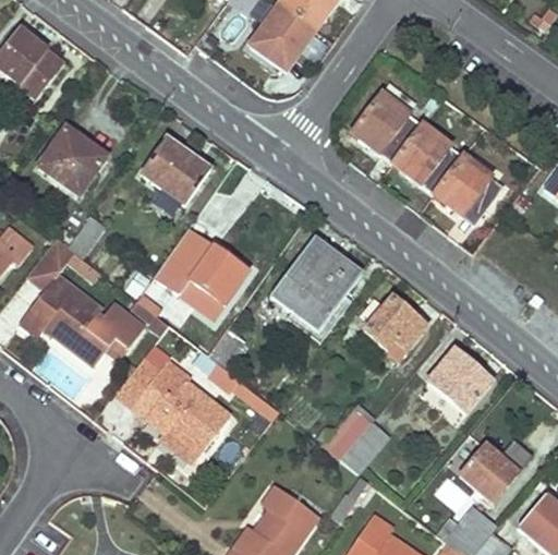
[(314,29),(334,0),(280,0),(278,3),(314,29)]
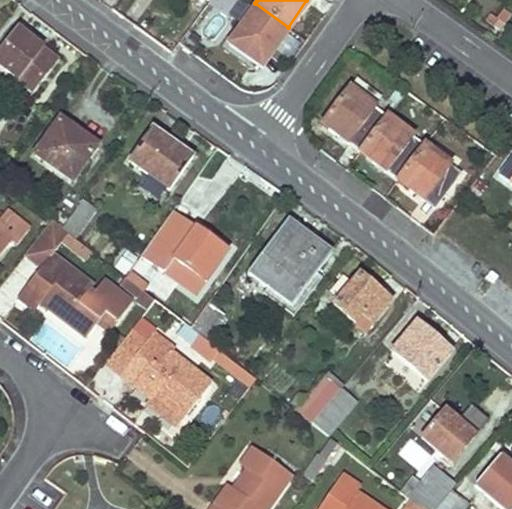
[(255,3),(228,41),(261,64),(288,27),(255,3)]
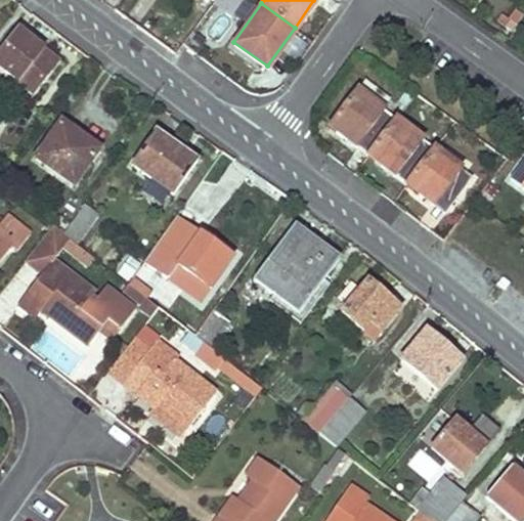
[(55,57),(16,29),(0,49),(0,62),(33,88),(55,57)]
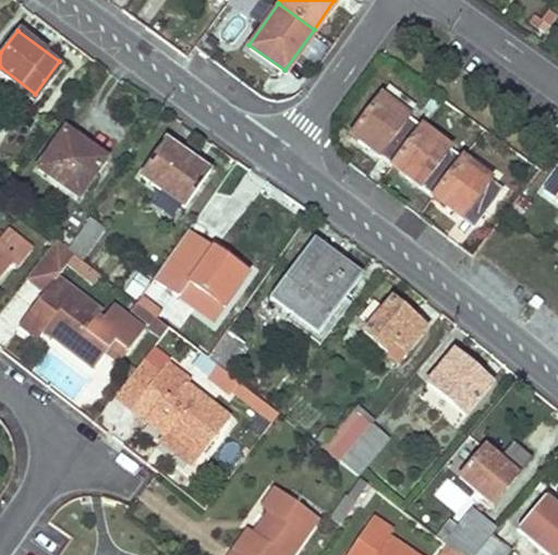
[(386,81),(349,132),(390,164),(419,124),(405,115),(415,103),(386,81)]
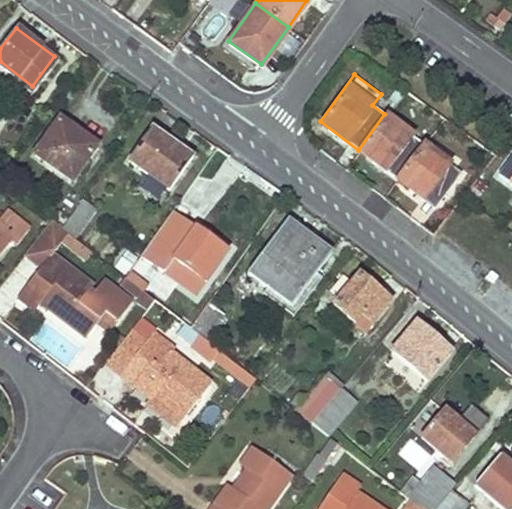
[(421,142),(384,114),(358,150),(394,178),(421,142)]
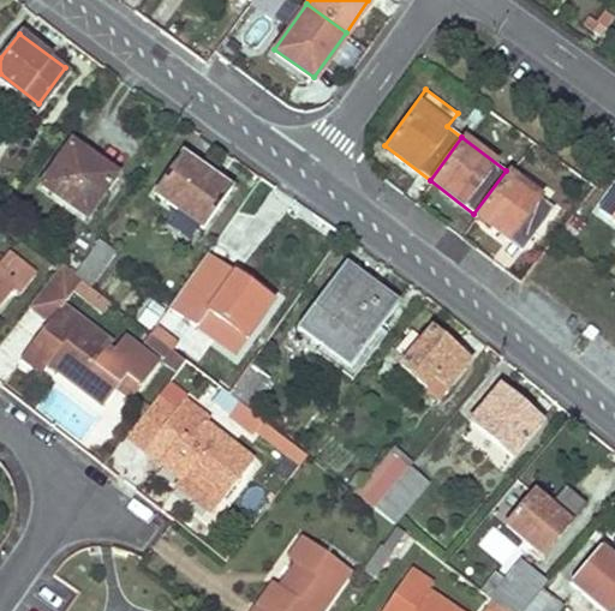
[(114,173),(70,141),(40,183),(85,215),(114,173)]
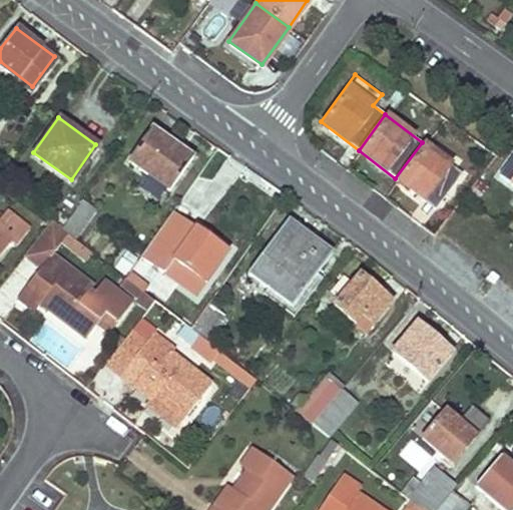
[(190,156),(150,126),(127,157),(168,186),(190,156)]
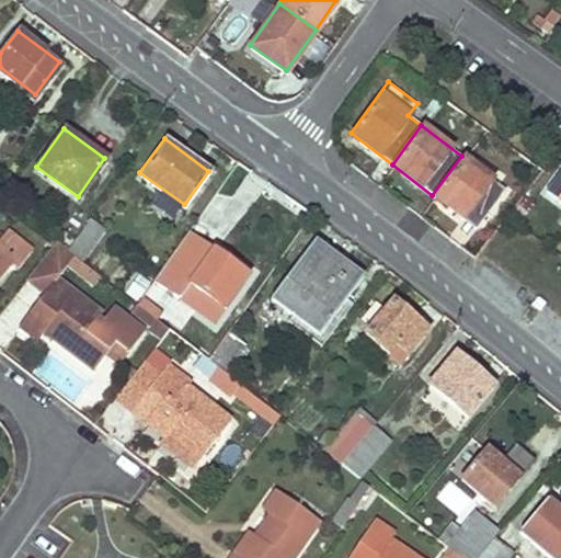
[(505,188),(461,156),(432,195),(473,227),(505,188)]
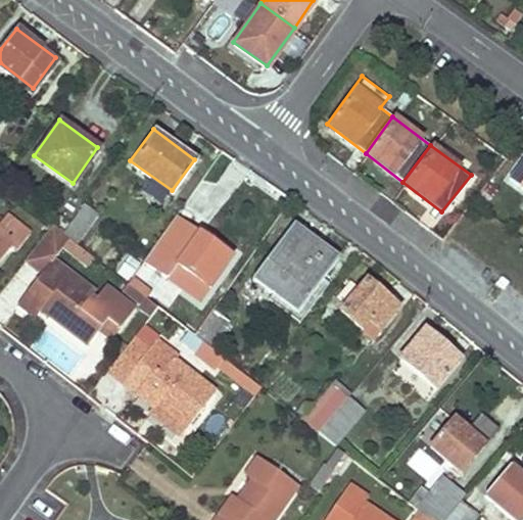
[(522,157),(509,177),(522,187),(522,157)]
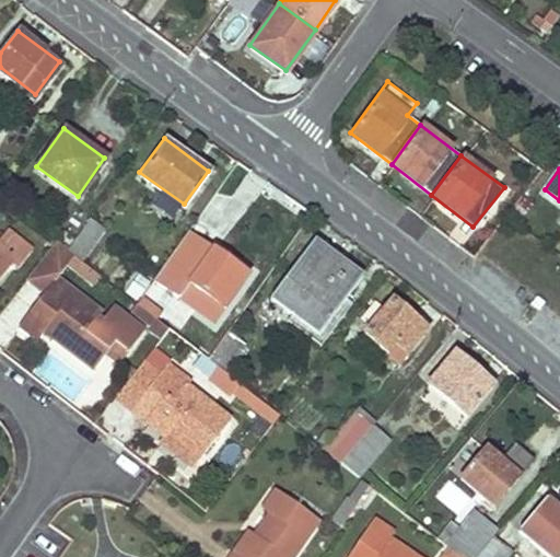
[(81,259),(105,227),(90,215),(66,246),(72,252),(81,259)]
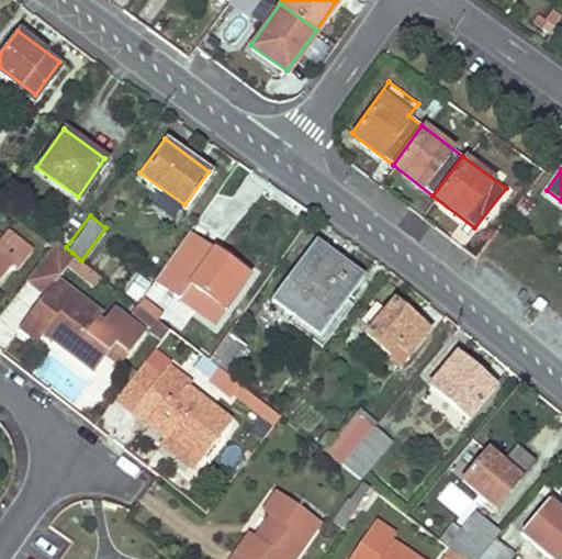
[(0,276),(14,258),(19,263),(34,244),(11,225),(0,238),(0,276)]
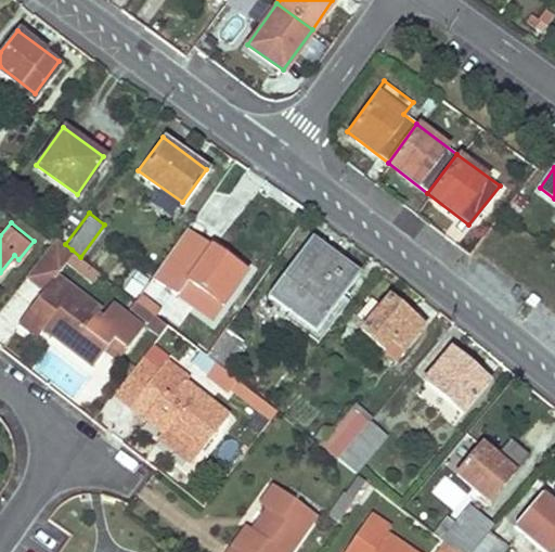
[(188,279),(210,246),(188,230),(166,264),(188,279)]
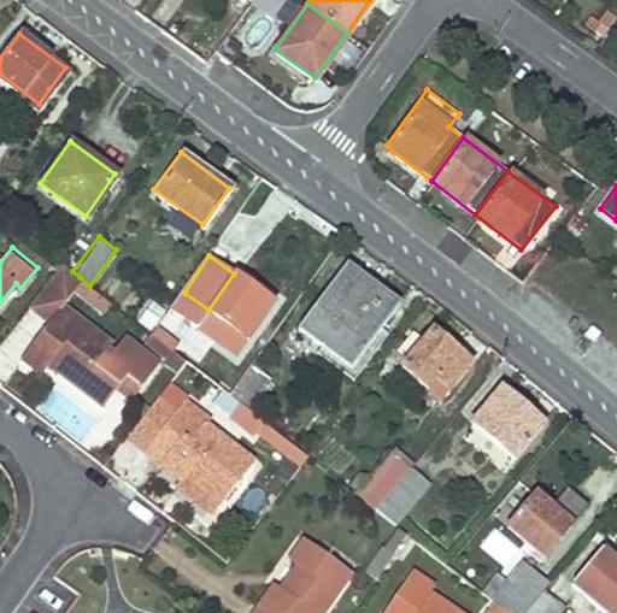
[(72,271),(62,263),(29,304),(48,320),(22,354),(42,371),(50,360),(104,404),(116,387),(125,375),(139,384),(157,361),(122,334),(115,343),(111,349),(106,346),(109,342),(60,305),(80,277),(72,271)]
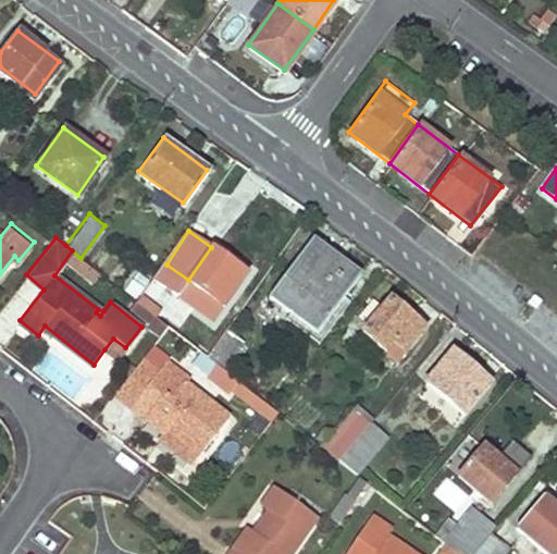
[(359,274),(311,239),(270,294),(317,330),(359,274)]
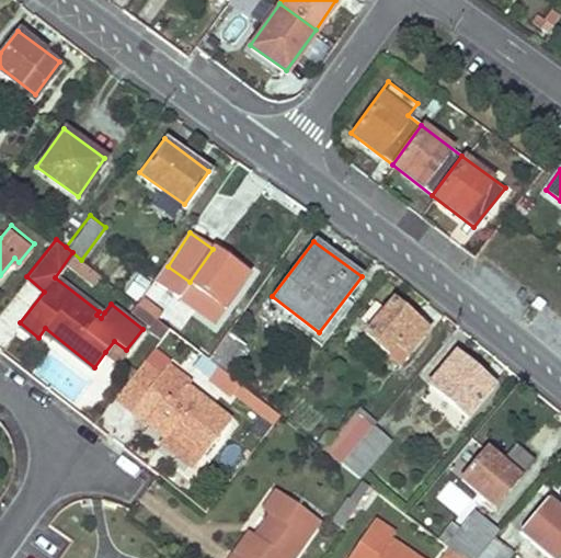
[(225,307),(247,272),(213,249),(190,282),(213,298),(202,315),(208,319),(220,303),(225,307)]
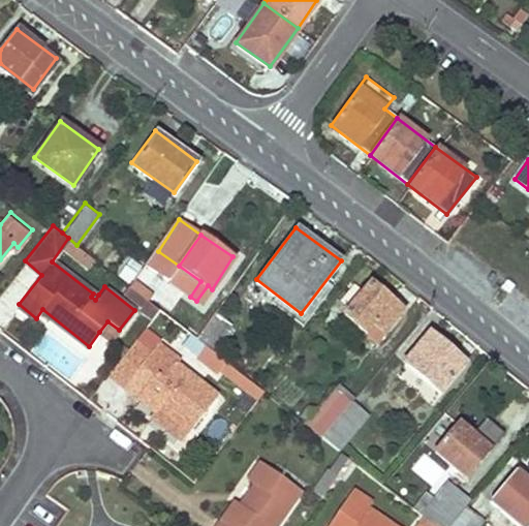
[(147,299),(164,275),(145,261),(128,284),(147,299)]
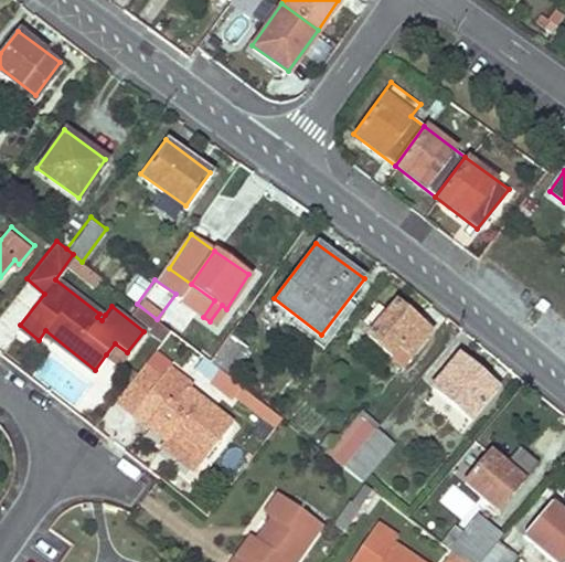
[(214,300),(191,284),(181,299),(203,317),(214,300)]
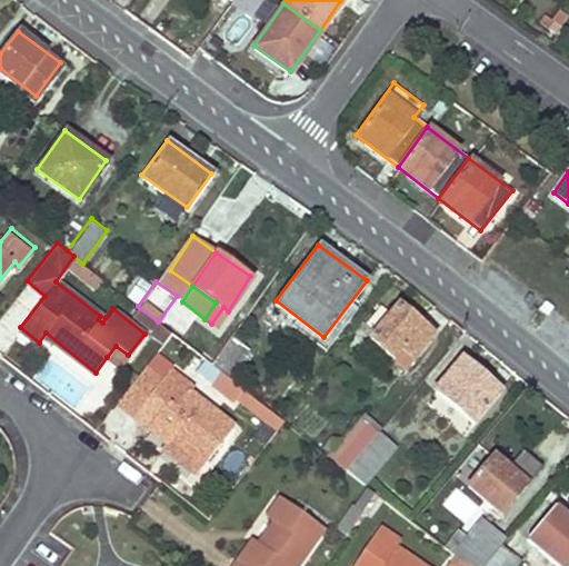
[(433,333),(398,303),(369,337),(395,357),(400,349),(412,358),(433,333)]
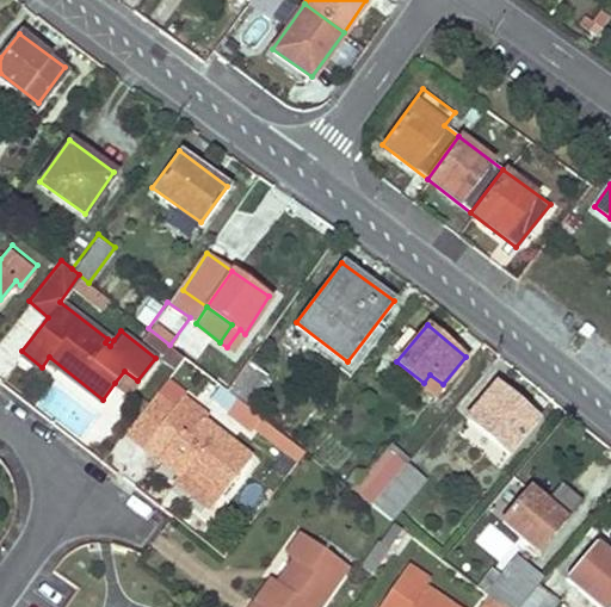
[(148,328),(142,336),(165,353),(170,345),(148,328)]
